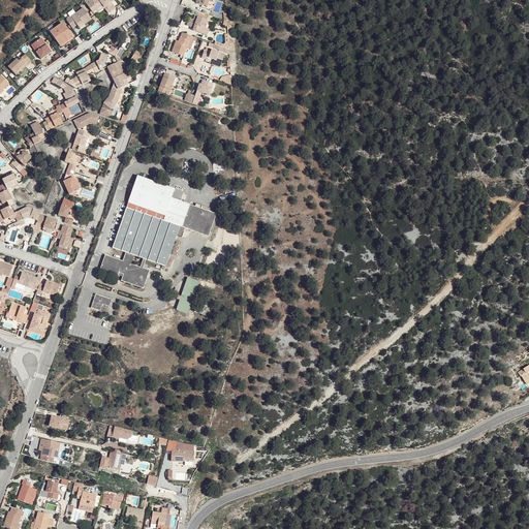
[(101,7),(102,9),(105,7),(109,12),(111,10),(114,8),(107,0),(100,0),(98,1),(97,0),(95,0),(91,3),(89,0),(86,0),(84,2),(92,13),(96,10),(101,7)]
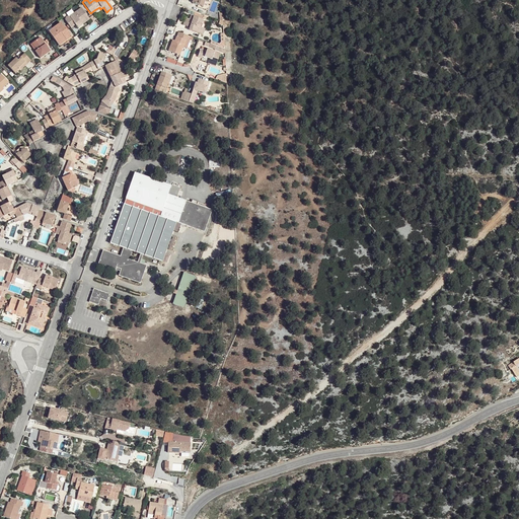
[(81,9),(65,20),(71,29),(75,26),(76,27),(82,23),(83,25),(86,23),(89,21),(81,9)]
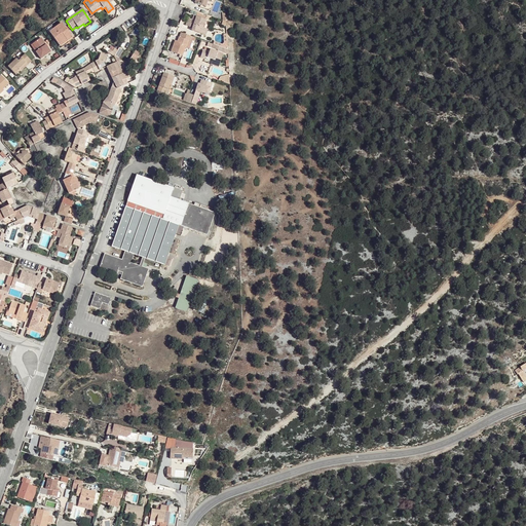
[(188,25),(192,26),(194,22),(198,23),(196,27),(195,30),(205,34),(208,27),(209,23),(208,23),(209,20),(196,14),(195,19),(190,16),(189,21),(188,25)]
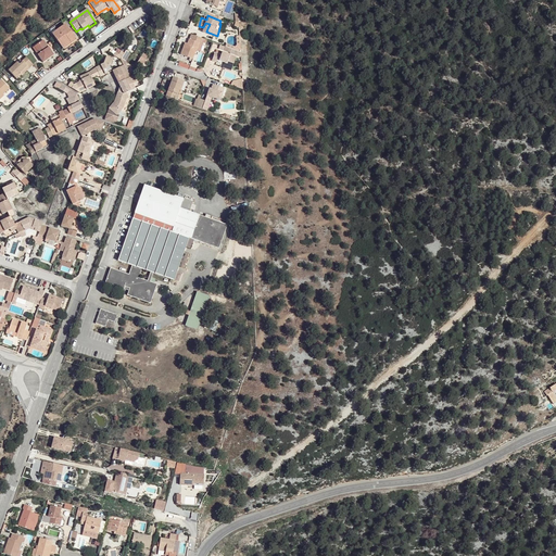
[(52,35),(61,47),(70,41),(72,45),(74,43),(76,41),(64,25),(52,35)]
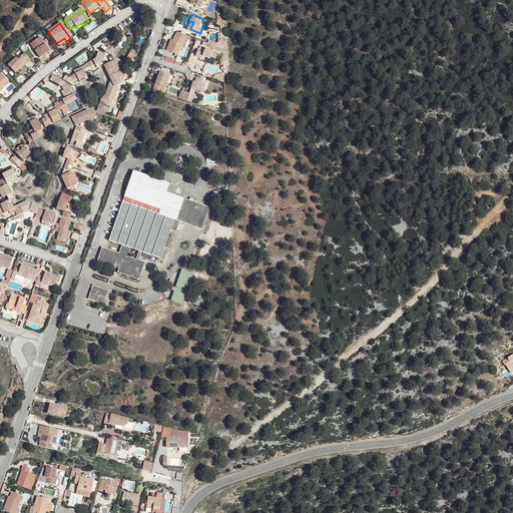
[(208,37),(207,41),(209,42),(222,46),(221,29),(218,30),(219,38),(218,39),(216,40),(208,37)]
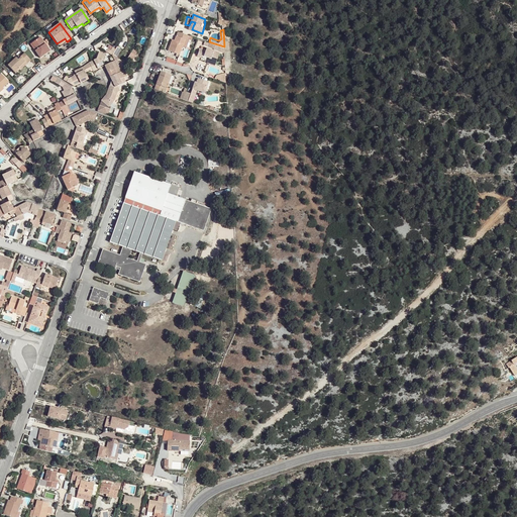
[(189,43),(192,35),(181,32),(180,36),(179,36),(178,39),(177,42),(174,41),(173,43),(173,46),(186,50),(189,43)]
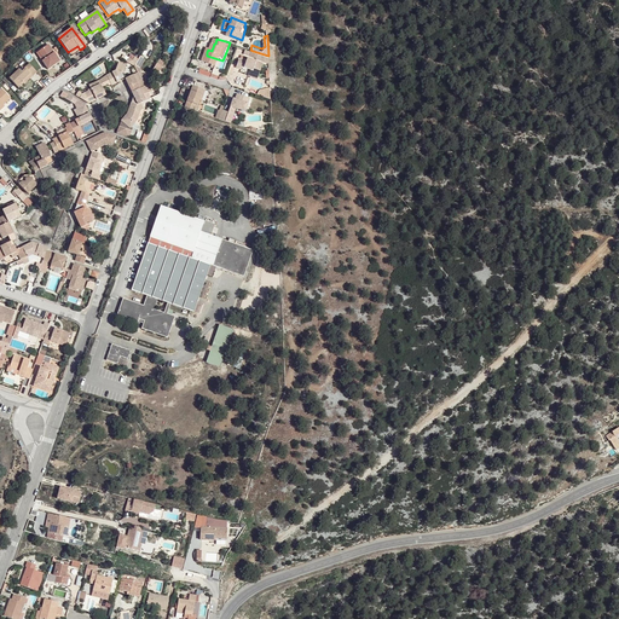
[(47,45),(38,52),(44,61),(41,62),(47,70),(53,67),(59,62),(47,45)]
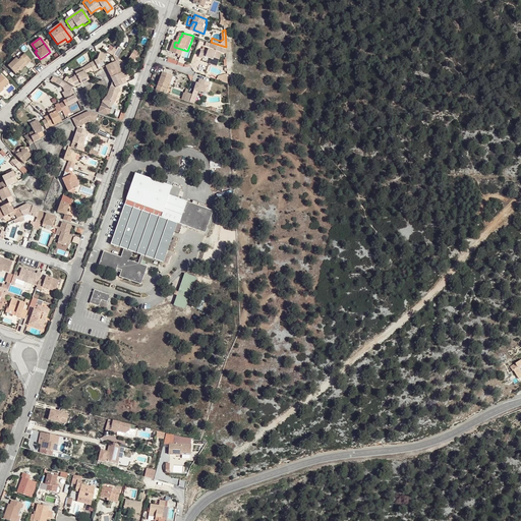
[(226,51),(226,47),(213,43),(213,45),(217,47),(217,48),(226,51)]
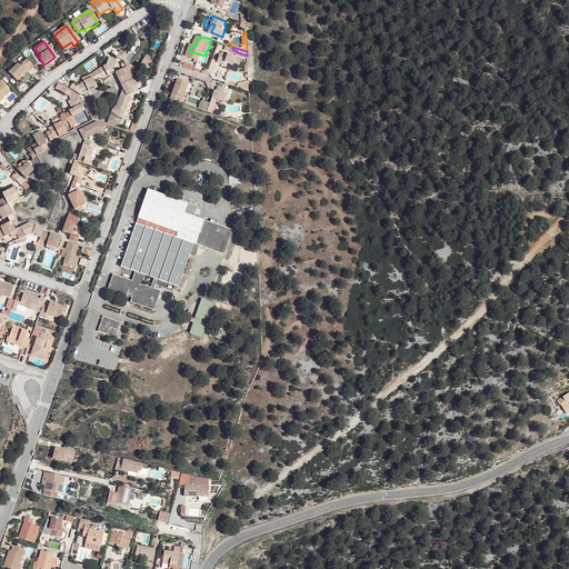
[(225,59),(232,62),(235,62),(235,65),(241,67),(245,57),(230,52),(230,55),(222,52),(220,61),(221,61),(223,62),(225,59)]
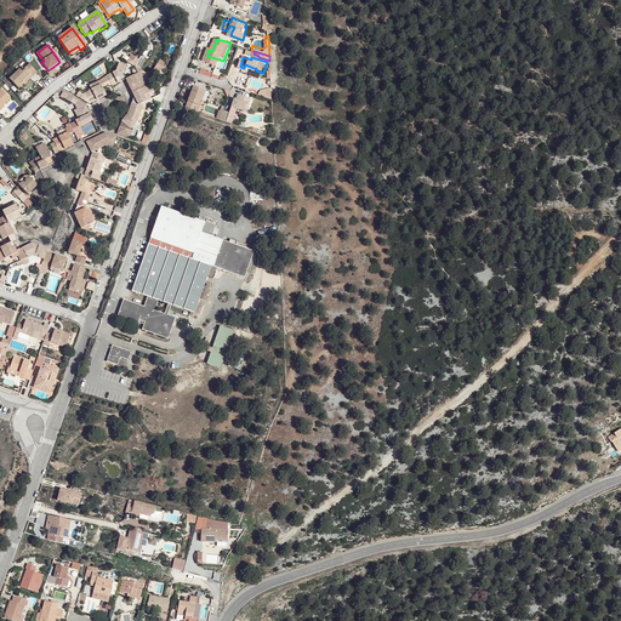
[(113,74),(109,77),(107,79),(108,81),(112,87),(124,80),(126,80),(124,75),(127,68),(124,66),(120,62),(114,72),(115,73),(118,75),(114,78),(113,74)]
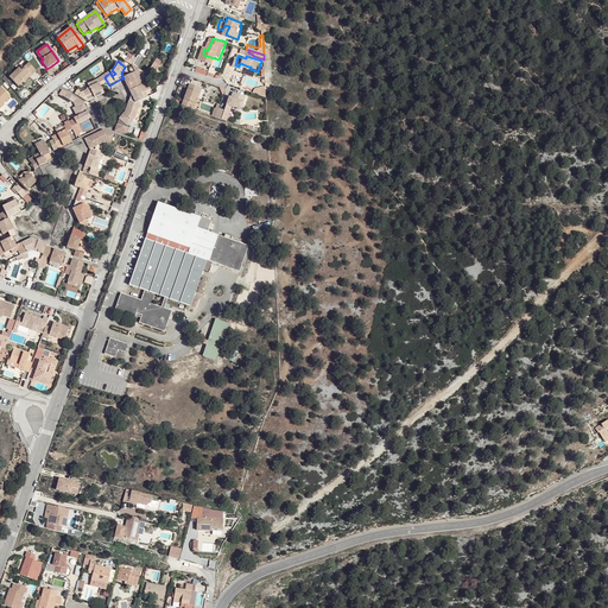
[(35,73),(27,63),(19,70),(17,68),(7,77),(17,87),(19,84),(23,82),(20,80),(27,74),(30,77),(35,73)]
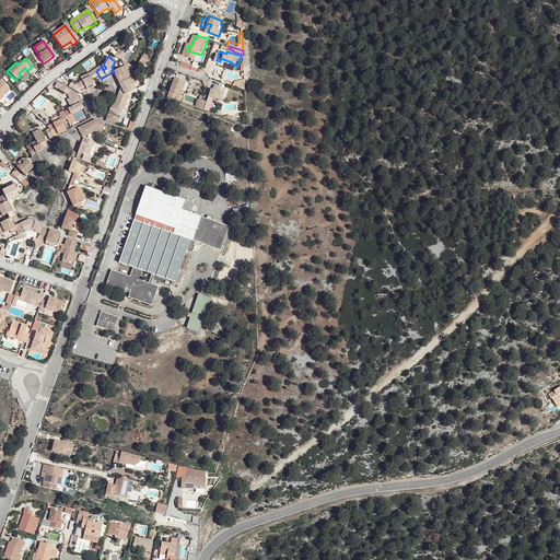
[(127,66),(124,67),(127,74),(131,79),(133,78),(127,66)]
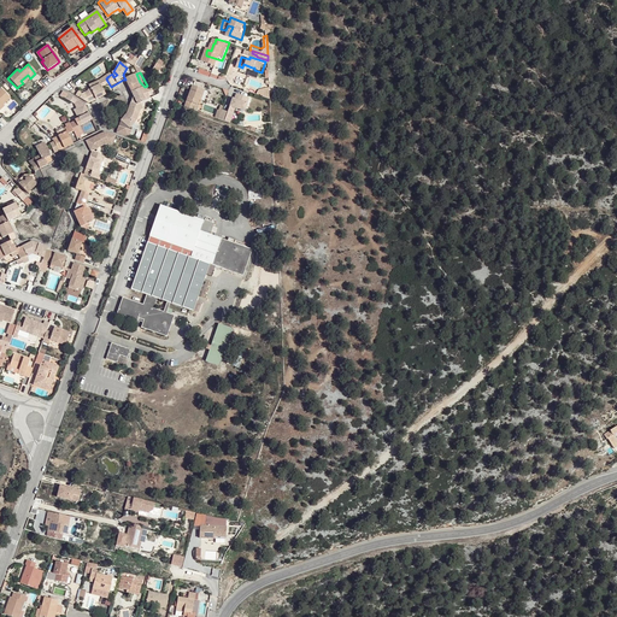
[(125,80),(123,80),(127,88),(131,95),(140,89),(145,87),(140,82),(136,74),(131,76),(125,80)]
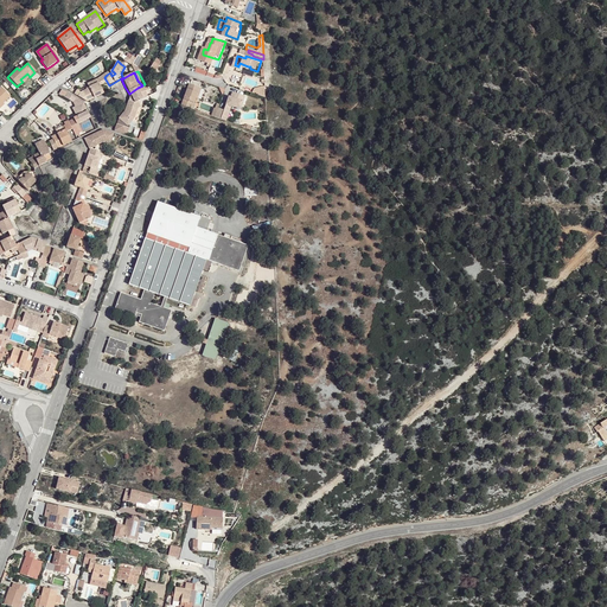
[(76,89),(74,93),(87,101),(103,93),(100,85),(98,82),(89,87),(90,88),(85,90),(81,93),(76,89)]
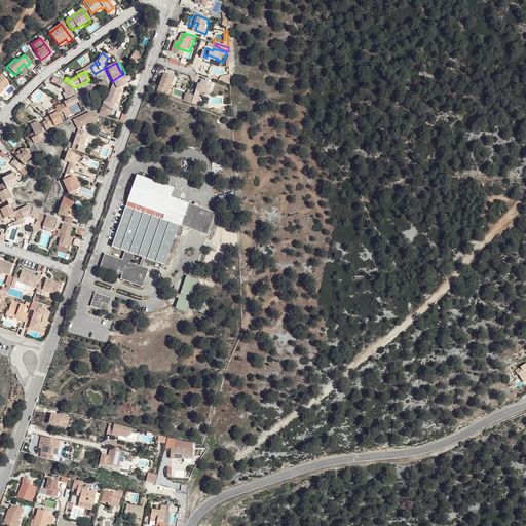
[(162,80),(159,89),(167,92),(168,89),(170,89),(173,83),(176,75),(165,72),(162,80)]
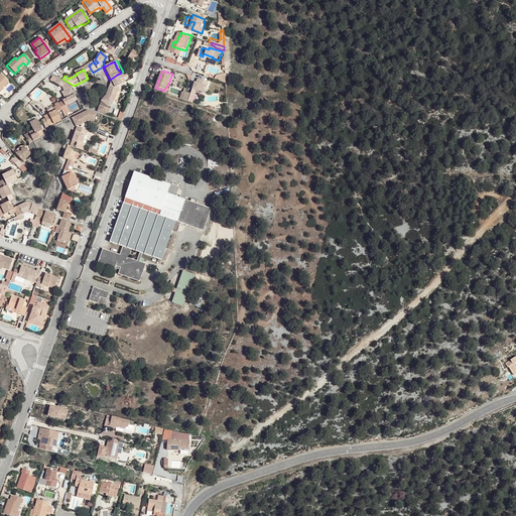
[(117,75),(110,80),(110,82),(109,87),(115,89),(118,87),(122,85),(118,78),(120,77),(122,80),(123,79),(126,77),(124,74),(123,72),(121,73),(117,75)]
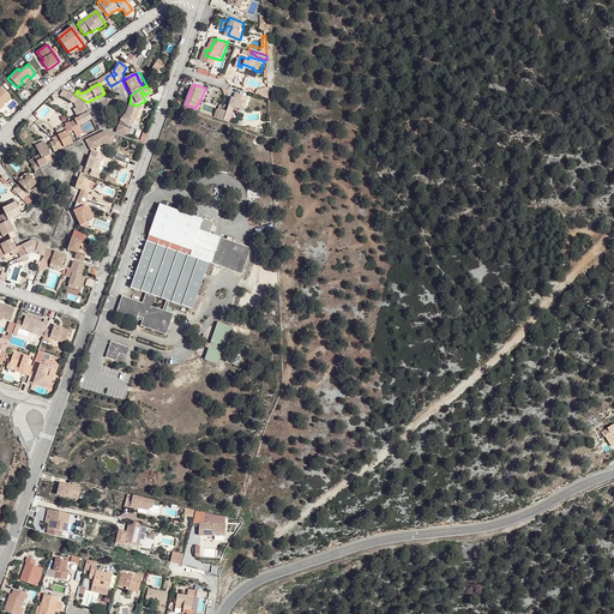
[(222,107),(218,116),(230,121),(233,116),(228,114),(229,110),(234,113),(236,107),(245,109),(251,96),(240,92),(238,98),(235,97),(233,96),(228,110),(224,109),(222,107)]
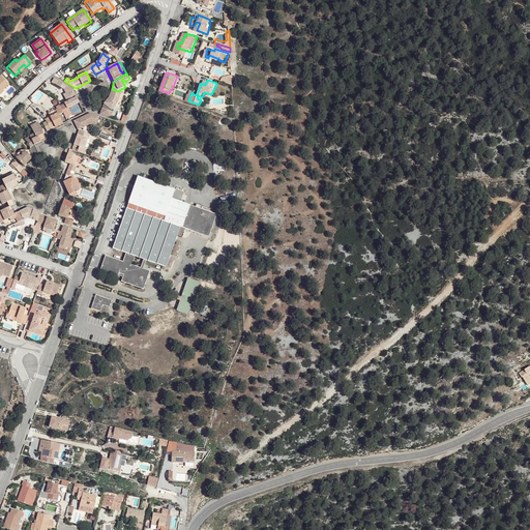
[(74,91),(59,83),(58,85),(57,87),(63,90),(66,96),(63,97),(66,102),(68,101),(69,104),(67,105),(65,107),(67,111),(80,105),(74,91)]
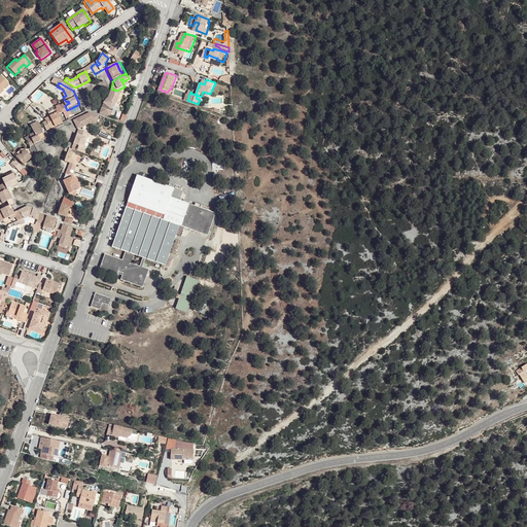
[(117,91),(111,89),(108,99),(103,103),(99,113),(109,117),(112,111),(110,109),(118,104),(119,100),(121,96),(124,94),(120,89),(117,91)]
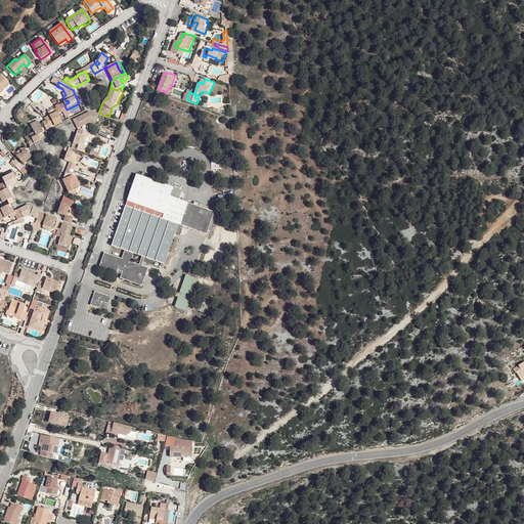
[(50,116),(44,120),(46,122),(51,129),(63,123),(58,114),(57,113),(50,116)]
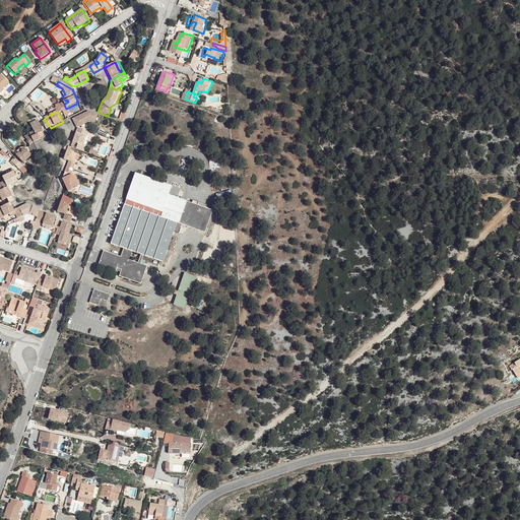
[(96,121),(98,117),(86,113),(72,120),(77,129),(90,122),(95,124),(96,121)]
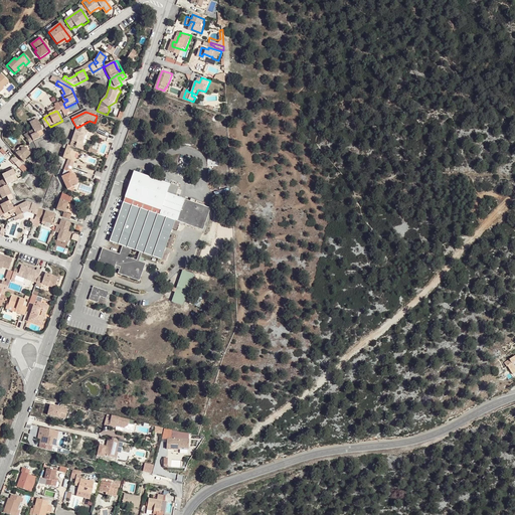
[(29,133),(29,134),(33,142),(45,136),(41,130),(43,129),(38,121),(31,125),(32,128),(34,131),(29,133)]
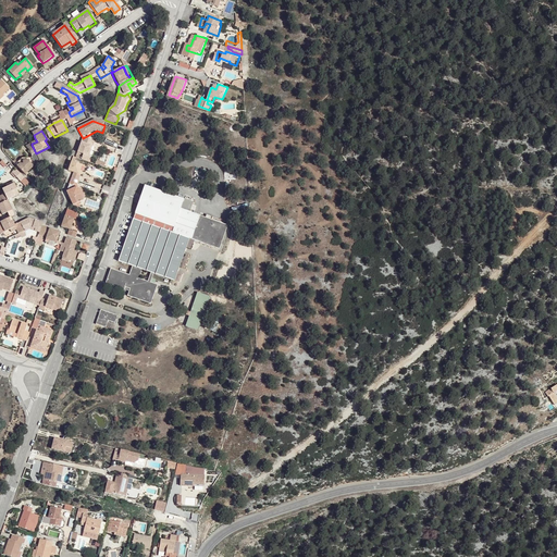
[(83,138),(77,155),(83,157),(82,161),(88,163),(89,161),(89,159),(87,158),(89,152),(91,147),(93,143),(83,138)]
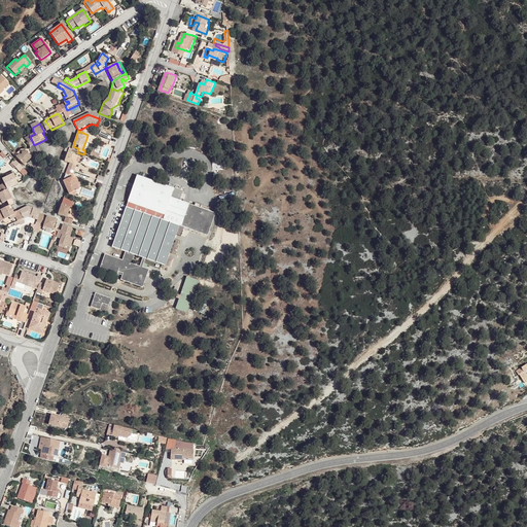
[(30,137),(25,139),(28,141),(31,147),(34,145),(30,137)]
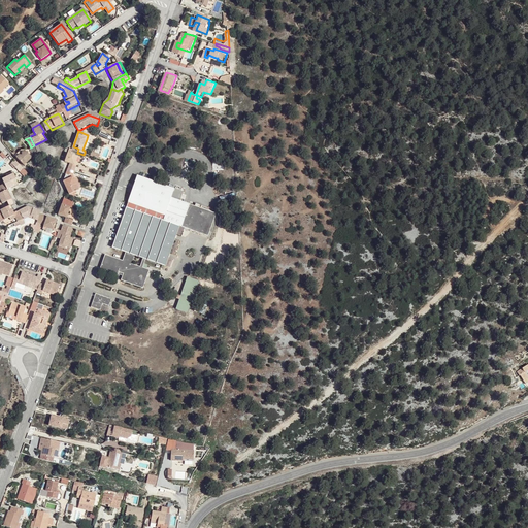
[(34,145),(31,147),(30,149),(29,150),(29,153),(33,157),(37,153),(34,145)]
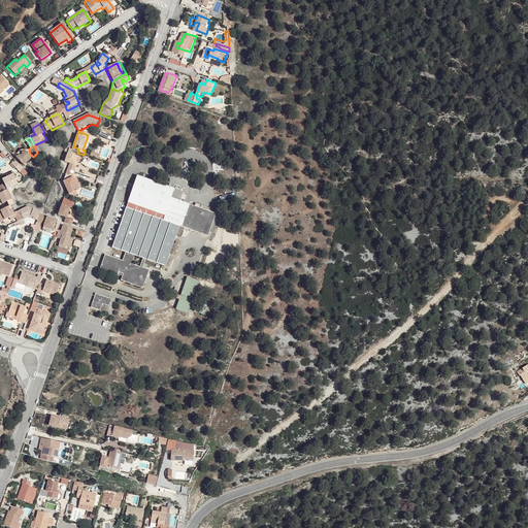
[(20,149),(13,155),(15,157),(18,155),(21,155),(22,152),(27,153),(27,155),(31,159),(33,157),(29,153),(29,150),(20,149)]
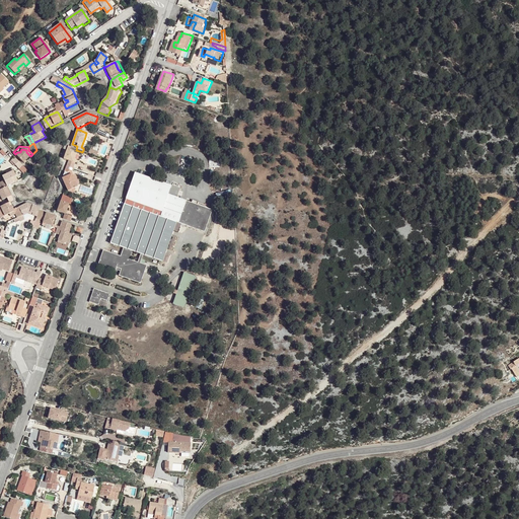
[(17,152),(15,154),(22,162),(23,163),(30,156),(26,152),(26,150),(21,149),(20,152),(17,152)]
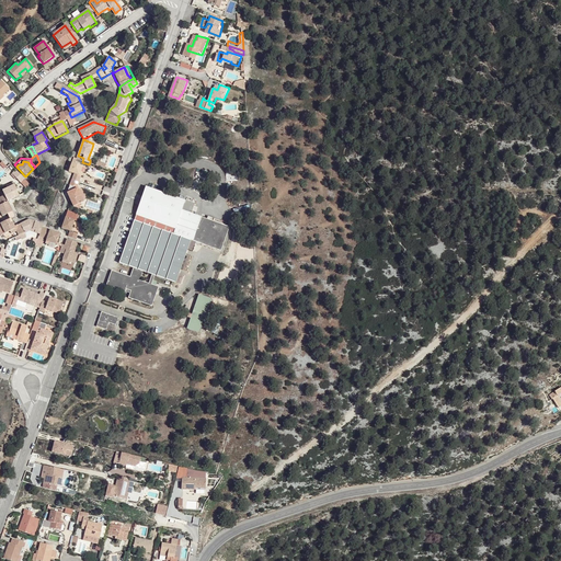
[(75,165),(71,164),(68,173),(72,174),(71,180),(79,183),(80,181),(81,178),(79,176),(80,173),(81,168),(75,165)]
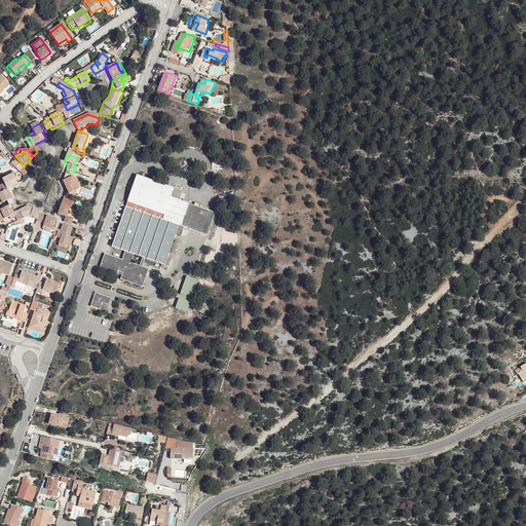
[(25,170),(17,162),(15,163),(13,165),(17,170),(22,174),(25,170)]
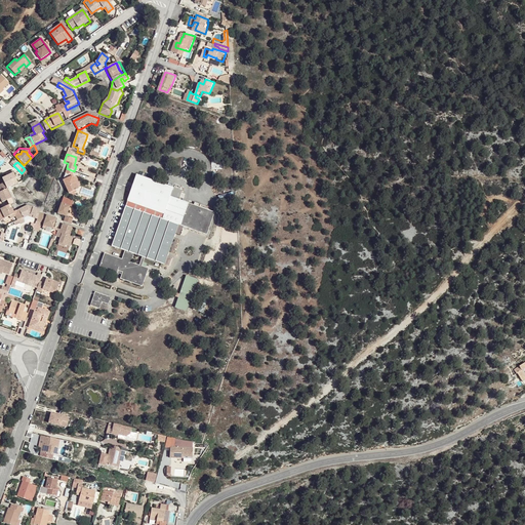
[(74,171),(67,168),(63,182),(69,194),(74,193),(78,191),(73,178),(75,172),(74,171)]
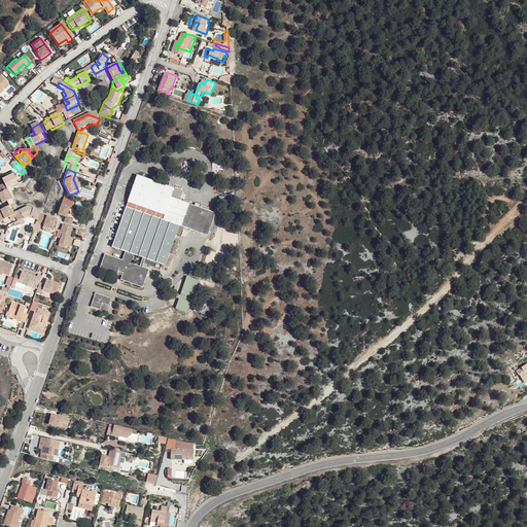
[(8,177),(2,180),(4,183),(7,189),(19,183),(13,174),(8,177)]
